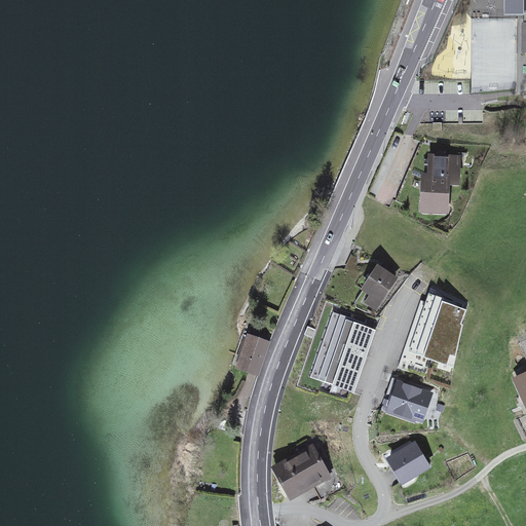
[(525,0),(505,0),(505,16),(525,16),(525,51),(525,0)]
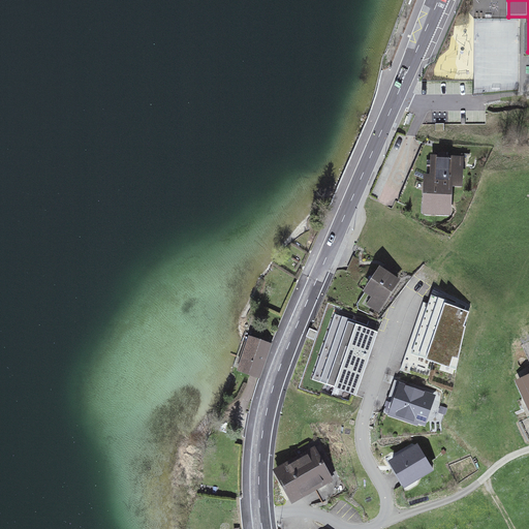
[(459,104),(459,114),(475,115),(475,105),(459,104)]
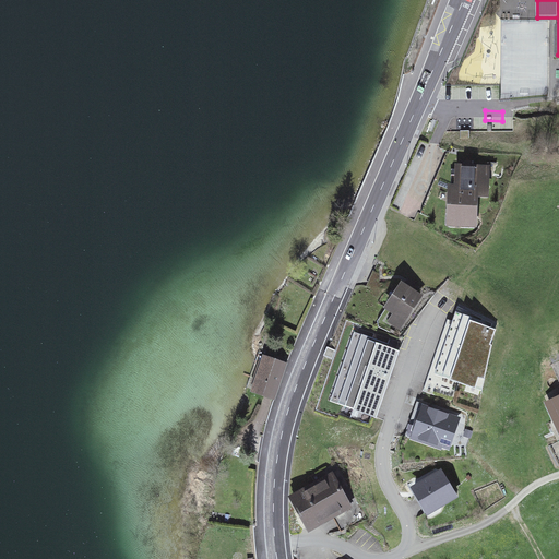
[(487,166),(458,166),(458,193),(449,193),(450,225),(477,225),(477,197),(487,195),(487,166)]
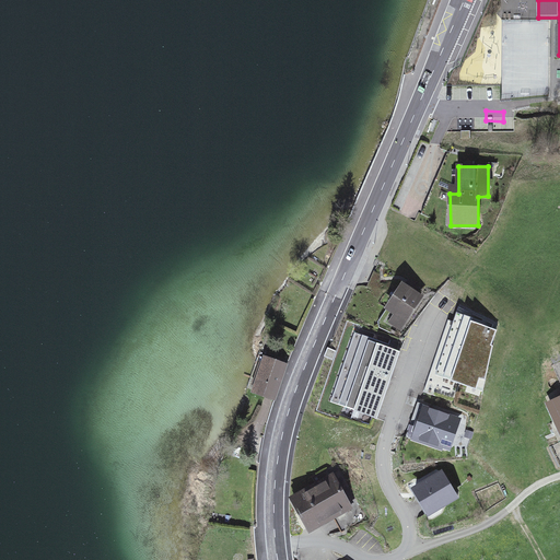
[(419,299),(403,288),(388,307),(406,319),(419,299)]
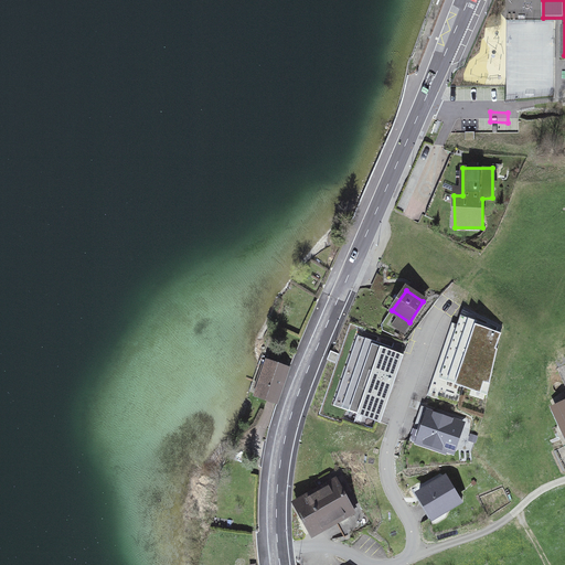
[(501,331),(464,320),(447,380),(484,391),(501,331)]
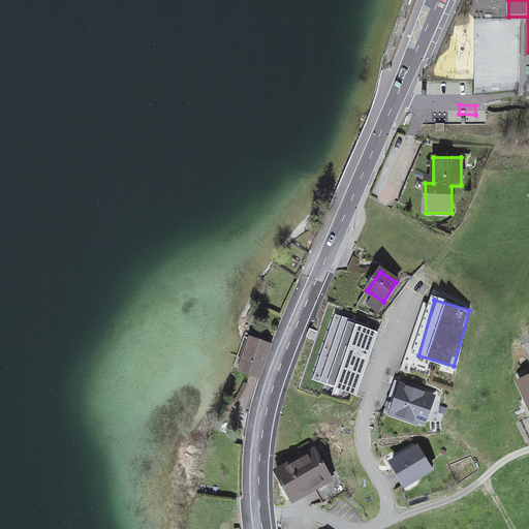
[(354,394),(375,333),(338,320),(318,381),(354,394)]
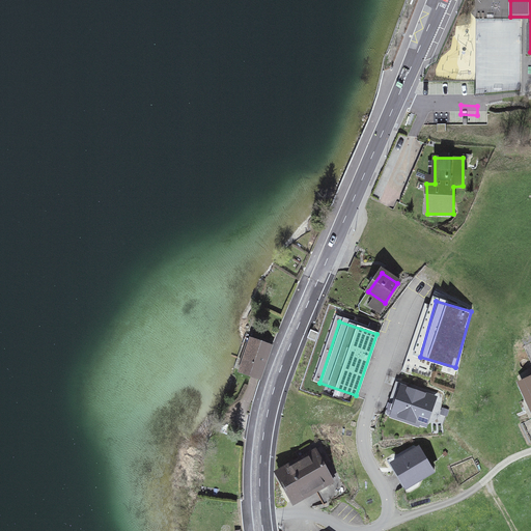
[(274,344),(250,337),(240,369),(263,378),(274,344)]
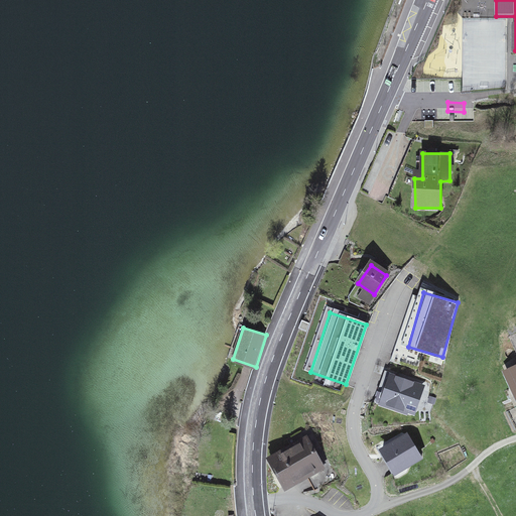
[(413,411),(422,388),(390,376),(381,400),(413,411)]
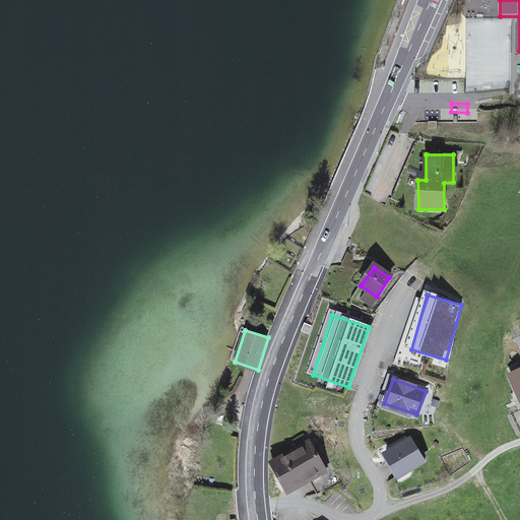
[(295,449),(270,463),(288,493),(311,479),(318,493),(341,479),(313,431),(291,443),(295,449)]
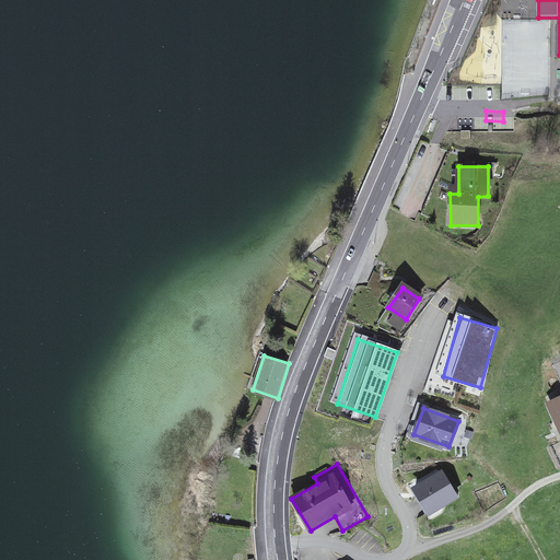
[(443,471),(411,488),(427,516),(458,499),(443,471)]
